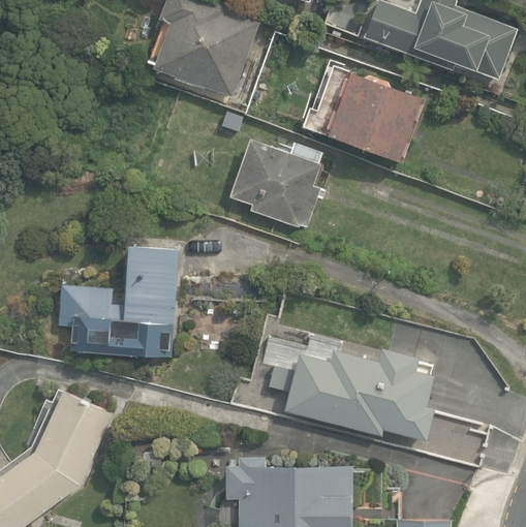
[(231,98),(257,25),(226,14),(229,5),(215,0),(167,0),(146,63),(154,66),(152,69),(175,78),(173,82),(190,87),(191,84),(231,98)]
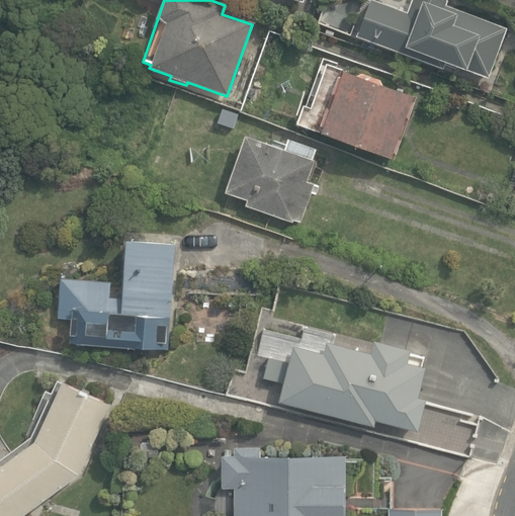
[(444,63),(488,79),(506,29),(444,6),(446,0),(410,0),(406,13),(369,0),(355,36),(442,69),(444,63)]
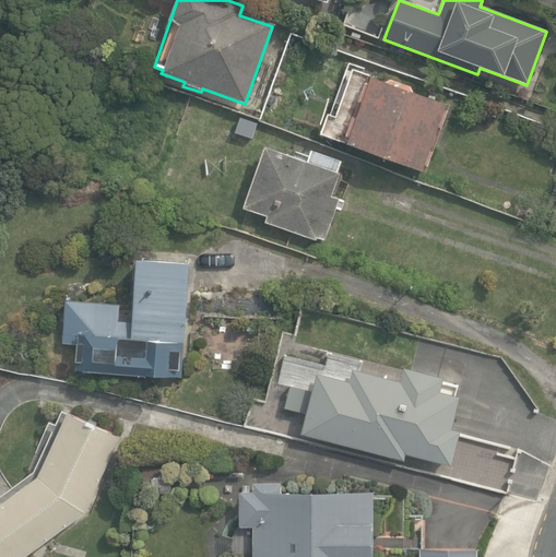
[(326,21),(341,26),(349,9),(332,2),(326,21)]
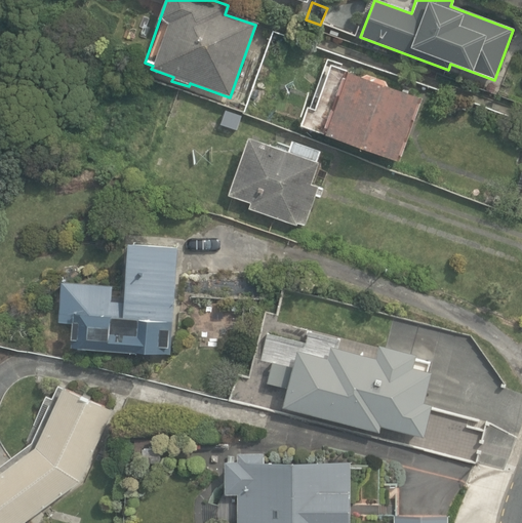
[(45,41),(58,45),(63,34),(49,30),(45,41)]
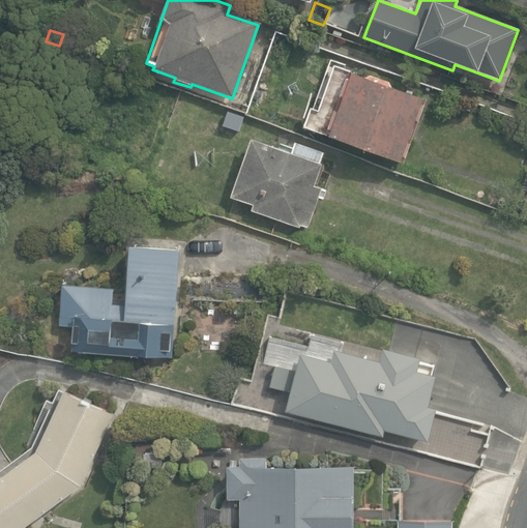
[(328,136),(400,163),(422,98),(334,66),(319,110),(311,108),(303,127),(328,136)]
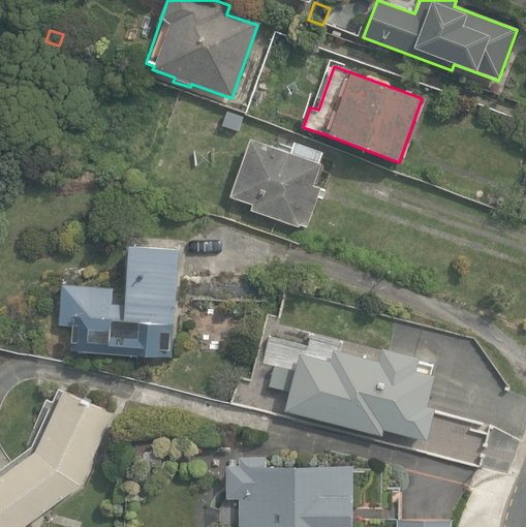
[(218,128),(236,134),(242,118),(223,112),(218,128)]
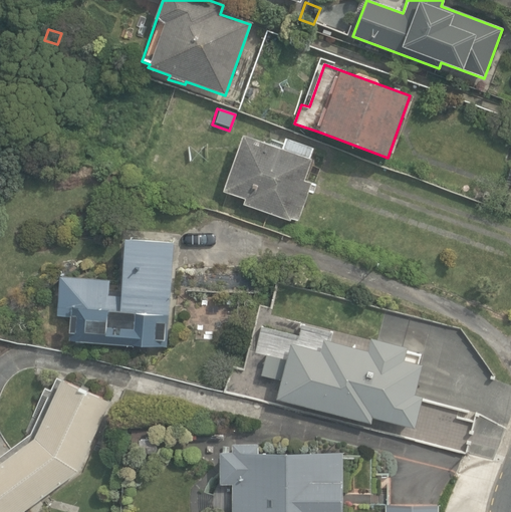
[(242,205),(289,221),(290,218),(298,221),(310,184),(303,182),(310,161),(308,160),(311,149),(284,139),(281,149),(242,136),(223,193),(244,200),(242,205)]
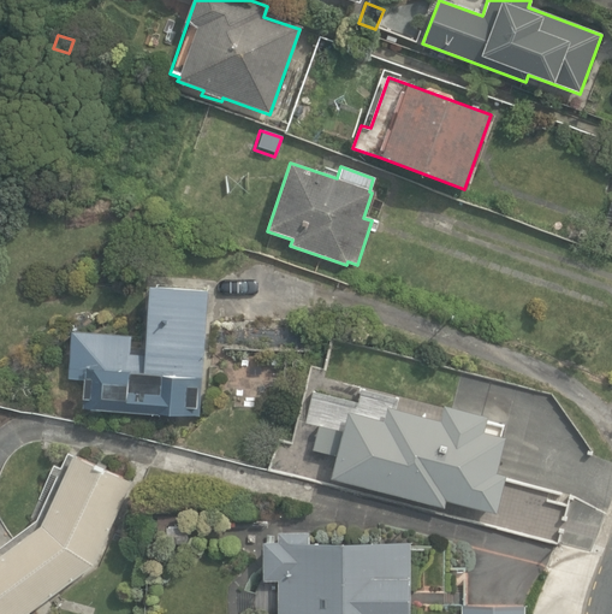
[(82,408),(197,419),(208,293),(149,287),(144,341),(143,356),(129,355),(130,336),(81,332),(72,331),(67,381),(81,382),(84,382),(84,384),(82,408)]
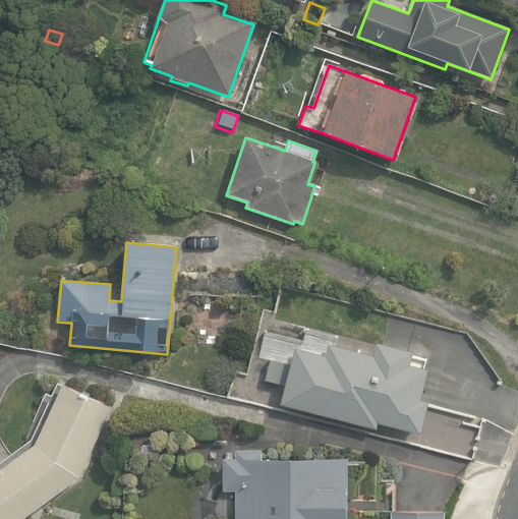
[(436,353),(372,338),(369,349),(328,339),(325,350),(289,341),(272,409),(376,435),(378,425),(419,436),(428,401),(424,400),(436,353)]
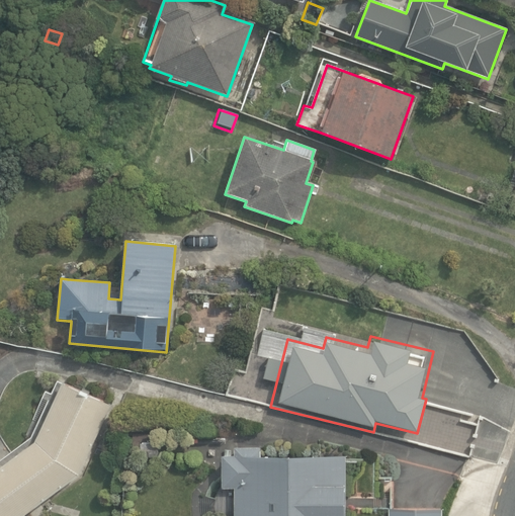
[(23,515),(68,483),(77,477),(110,405),(68,385),(62,382),(33,441),(0,466),(0,515),(23,515)]
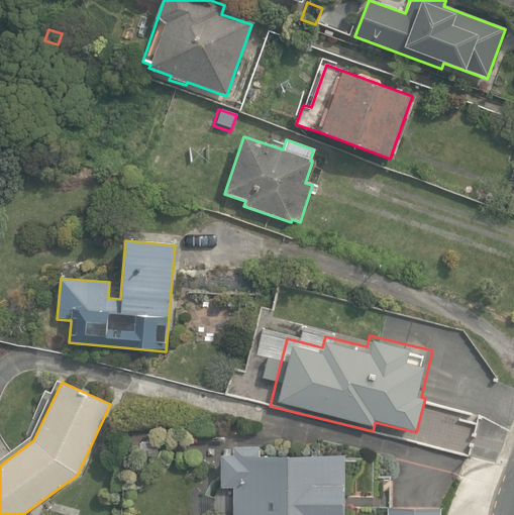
[(137,444),(137,457),(157,457),(158,444),(137,444)]
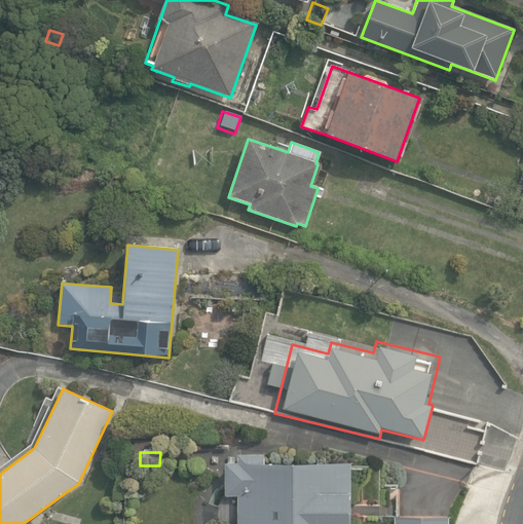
[(349,523),(349,463),(263,463),(263,454),(237,454),(237,463),(224,463),(224,496),(237,496),(236,523),(349,523)]
